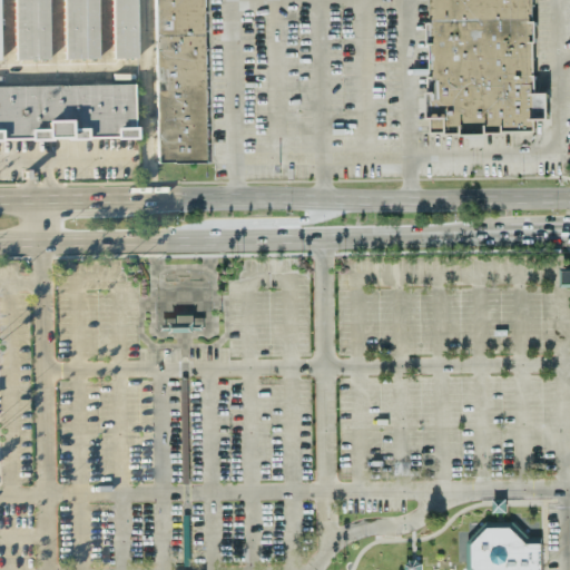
[(49,60),(47,0),(13,0),(16,60),(49,60)]
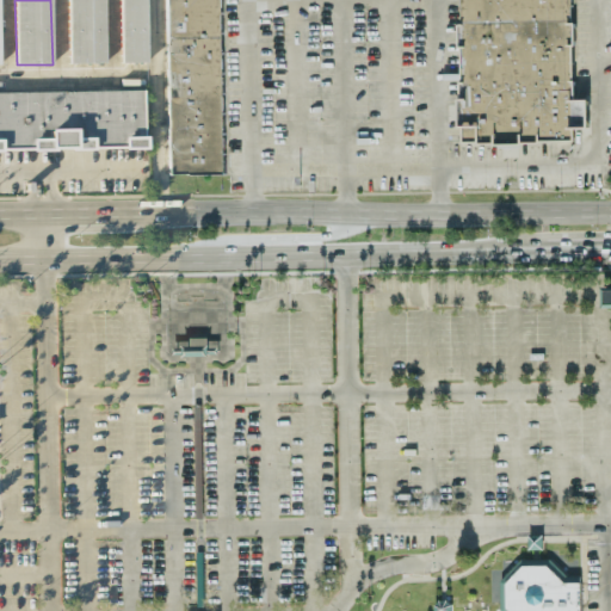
[(67,0),(68,65),(104,63),(103,0),(67,0)]
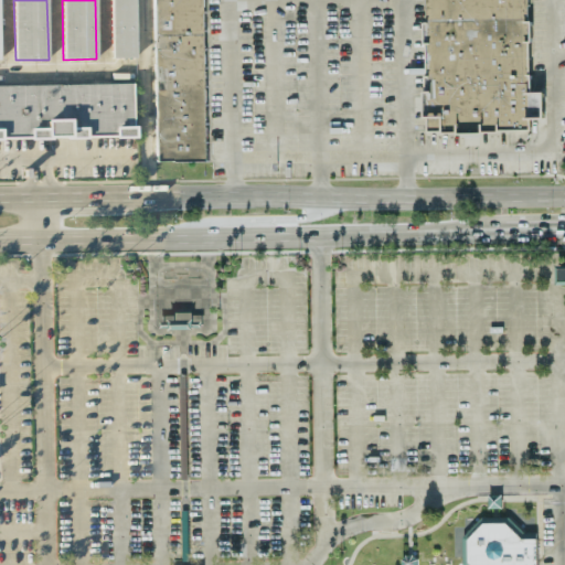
[(134,0),(109,0),(112,59),(135,59),(134,0)]
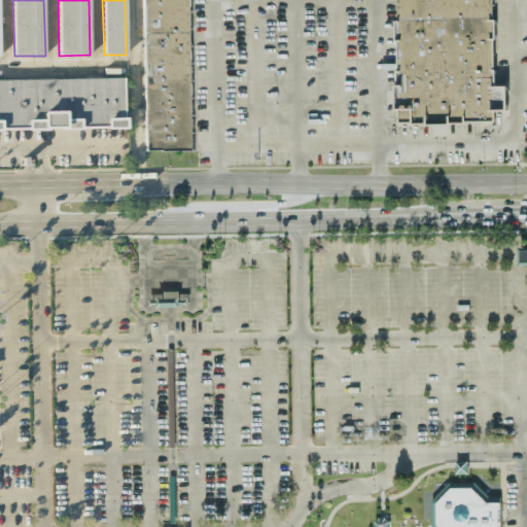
[(399,125),(427,124),(427,127),(452,127),(452,124),(496,124),(496,111),(510,111),(508,86),(497,86),(496,20),(493,21),(492,0),(145,0),(148,149),(192,149),(189,0),(399,0),(400,23),(397,23),(399,125)]
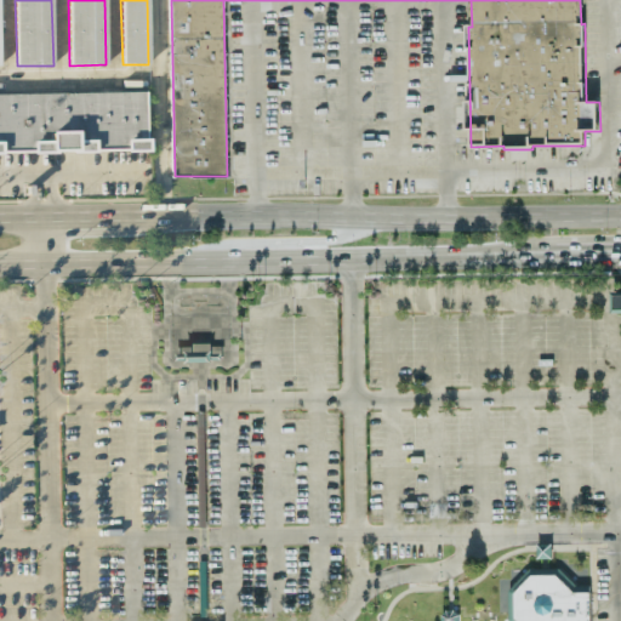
[(0,93),(0,153),(146,152),(146,92),(0,93)]
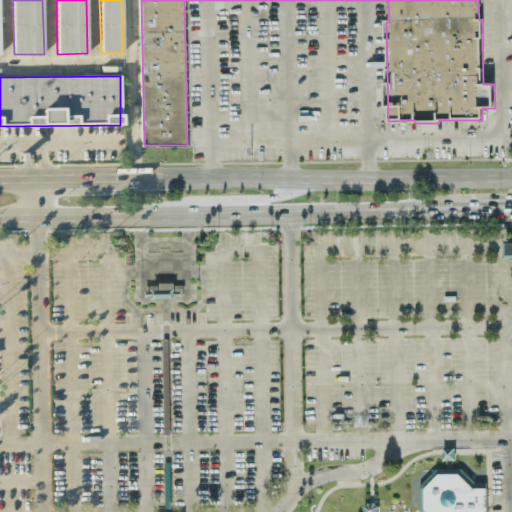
[(427,511),(424,509),(424,488),(438,474),(458,473),(473,488),(486,488),(486,511),(427,511)]
